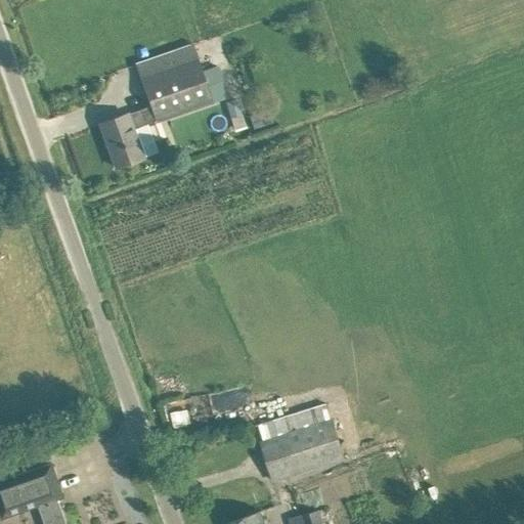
[(146,124),(211,100),(229,94),(219,64),(201,72),(197,60),(140,81),(149,105),(99,124),(116,167),(142,158),(142,157),(157,151),(146,124)]
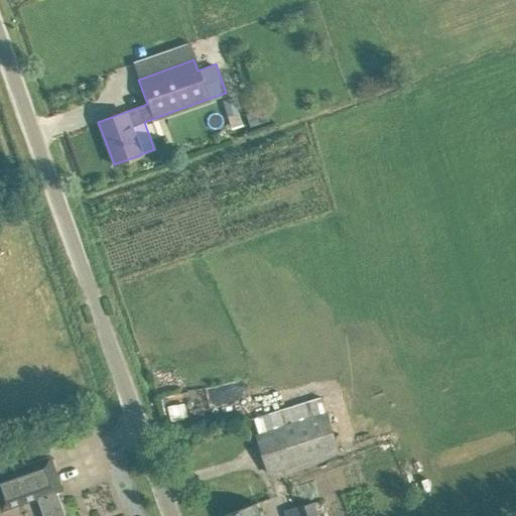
[(245,113),(250,127),(269,121),(265,108),(245,113)]
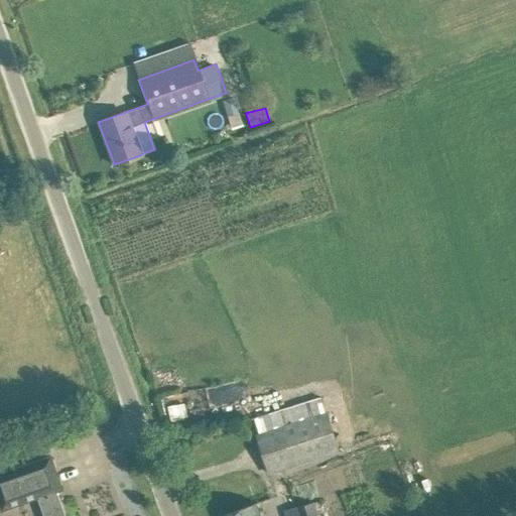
[(339,452),(327,412),(320,396),(252,418),(269,473),(339,452)]
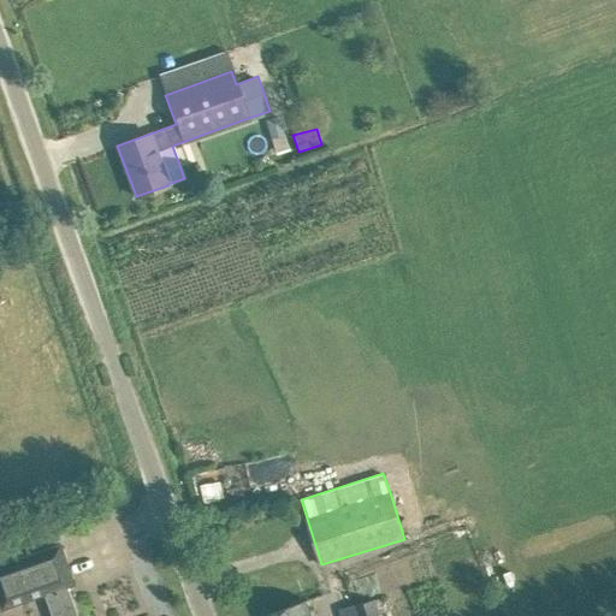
[(73,584),(60,546),(0,566),(0,598),(4,608),(45,593),(52,615),(78,615),(67,585),(73,584)]
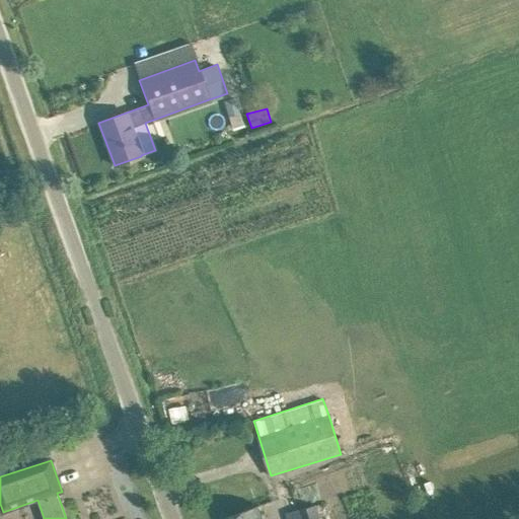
[(319,518),(315,504),(298,510),(300,518),(319,518)]
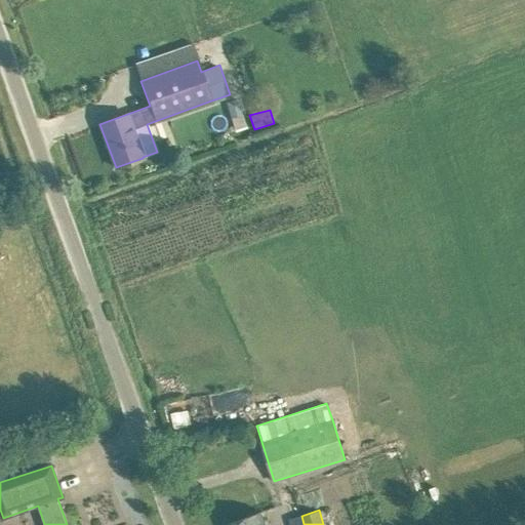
[(265,524),(260,512),(229,523),(229,524),(265,524)]
